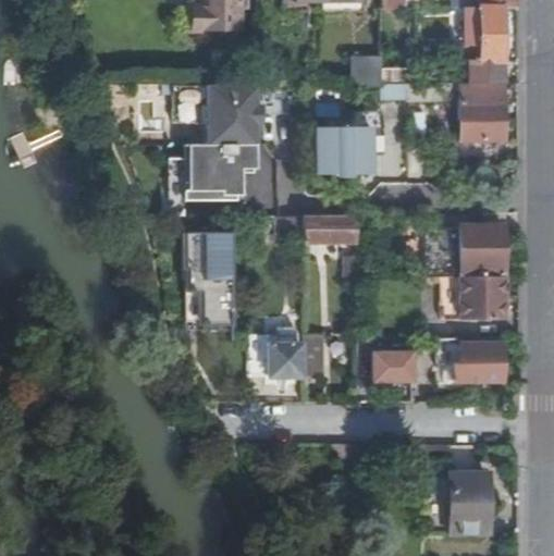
[(201,0),(202,3),(193,3),(192,32),(242,31),(241,0),(201,0)]
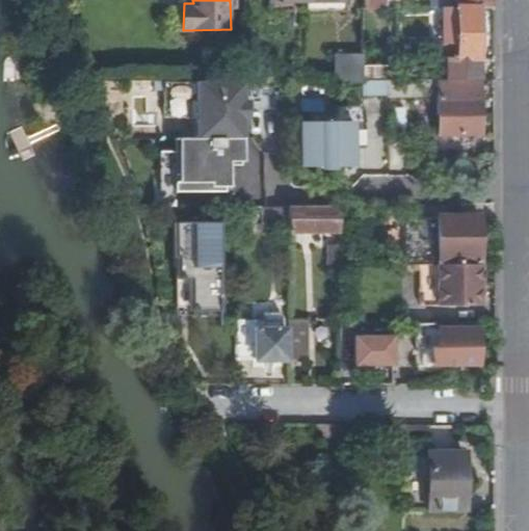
[(444,52),(455,52),(457,5),(446,5),(444,52)]
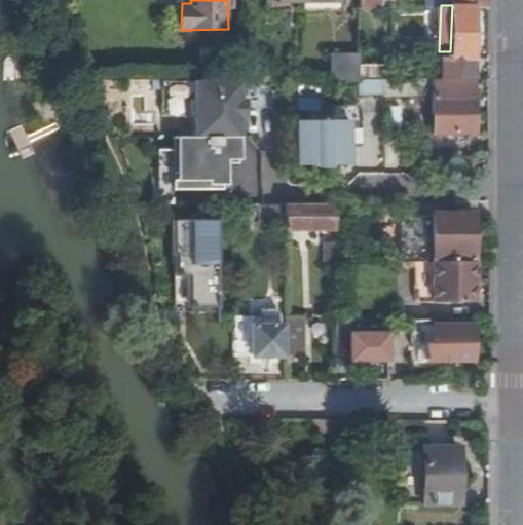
[(443,78),(476,78),(476,5),(454,6),(454,57),(443,58),(443,78)]
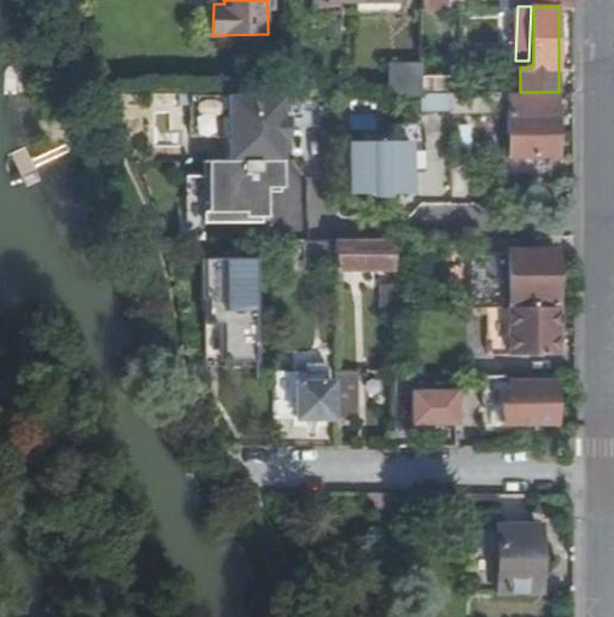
[(390,64),(390,93),(421,93),(424,92),(424,76),(424,64),(390,64)]
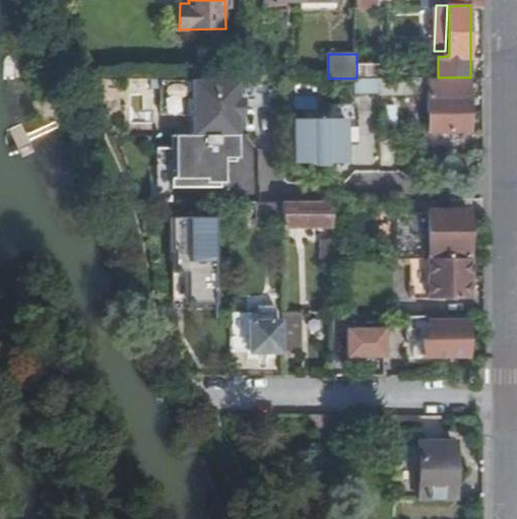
[(357,64),(357,77),(390,78),(390,64),(357,64)]
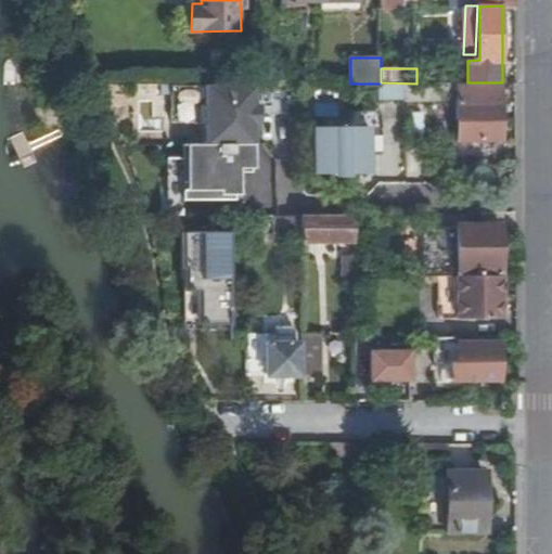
[(381,82),(379,84),(379,101),(409,101),(460,101),(459,138),(502,138),(502,82),(467,82),(416,84),(381,82)]
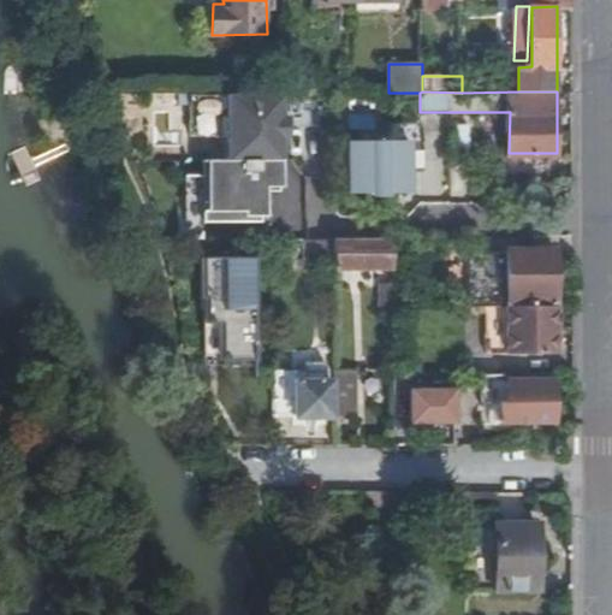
[(279,93),(190,94),(190,135),(226,135),(226,159),(262,159),(278,159),(279,159),(279,136),(283,136),(283,116),(279,116),(279,93)]
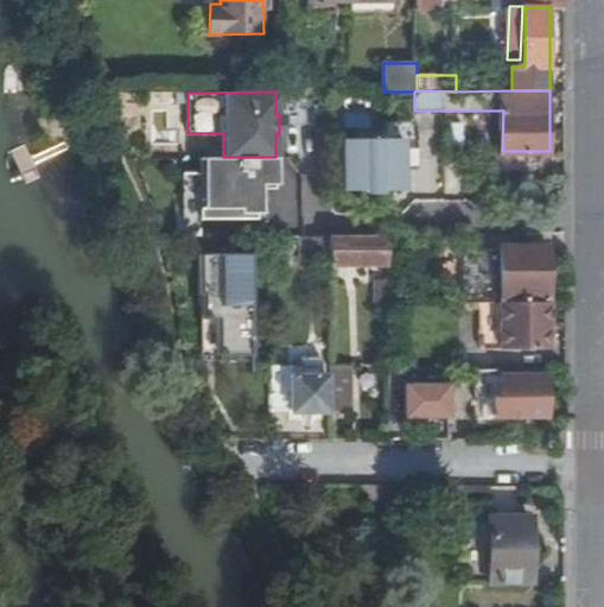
[(414,166),(414,121),(382,121),(382,139),(382,189),(404,189),(404,166),(414,166)]
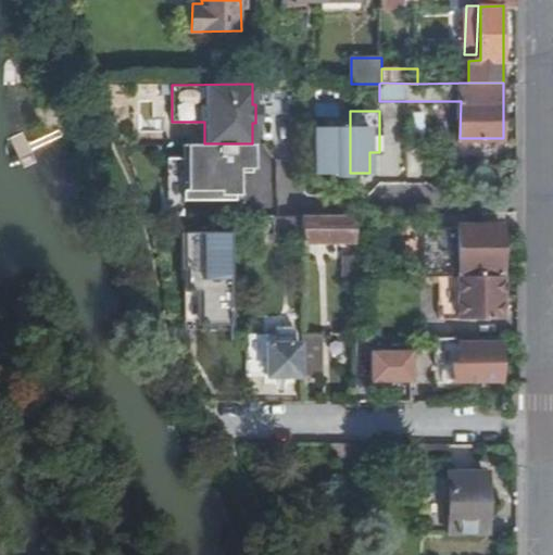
[(318,173),(350,173),(350,127),(318,127),(318,173)]
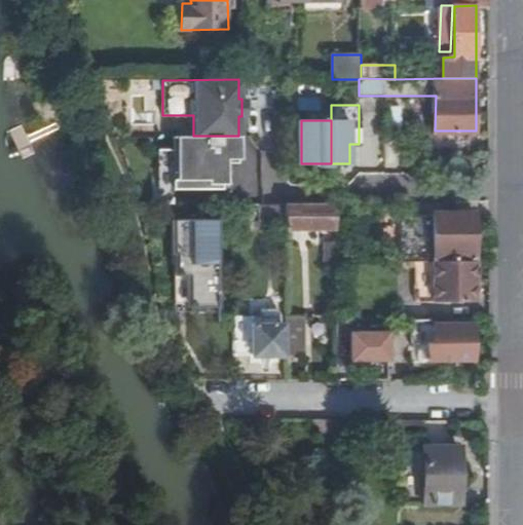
[(224,161),(224,136),(193,136),(178,136),(178,148),(179,174),(222,173),(222,161),(224,161)]
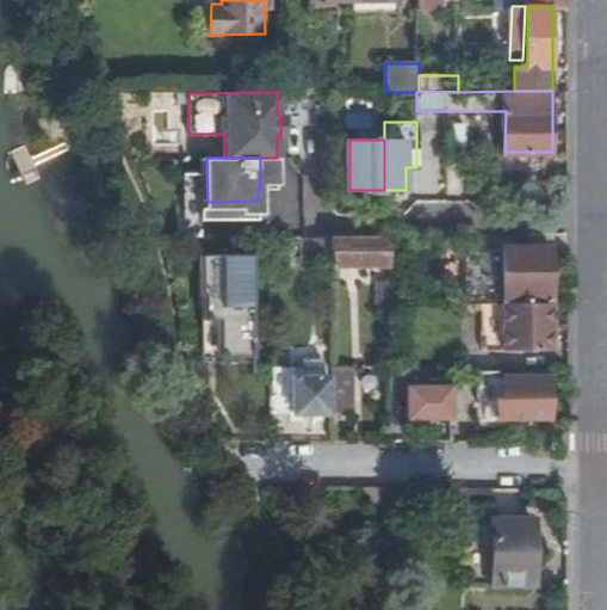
[(276,188),(276,158),(260,158),(260,188),(276,188)]
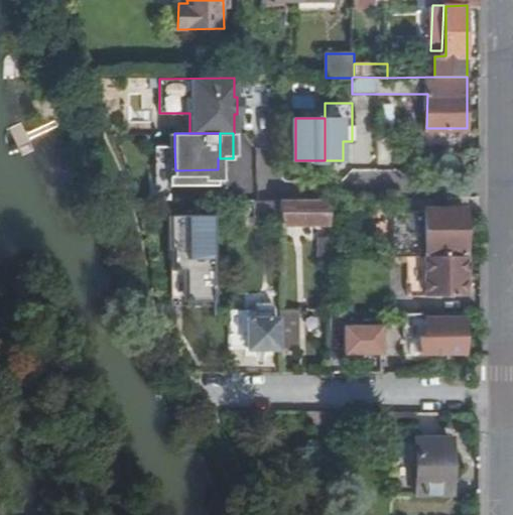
[(168,185),(218,185),(218,169),(175,170),(174,145),(154,146),(155,200),(168,200),(168,185)]
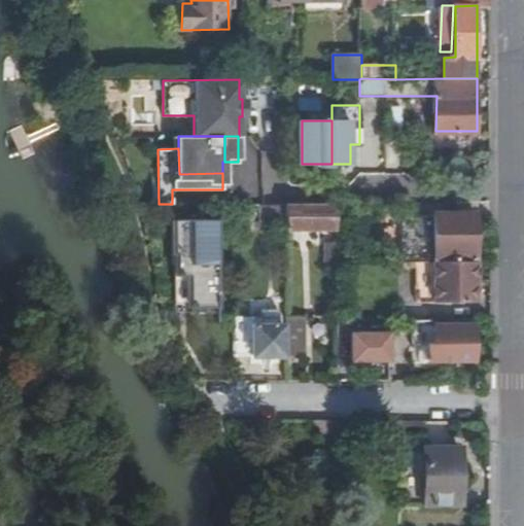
[(338,232),(338,203),(287,204),(287,228),(287,231),(338,232)]
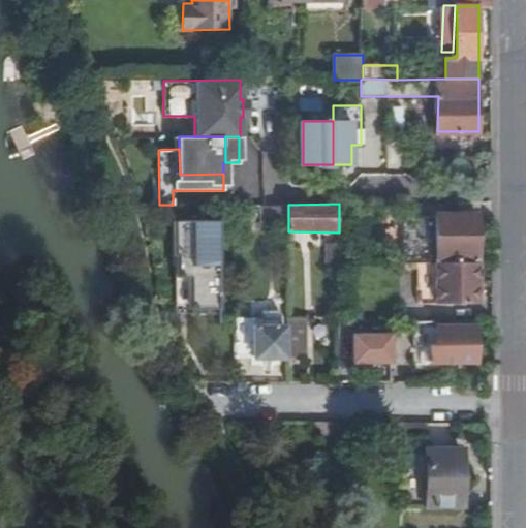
[(288,228),(288,205),(264,205),(263,228),(288,228)]
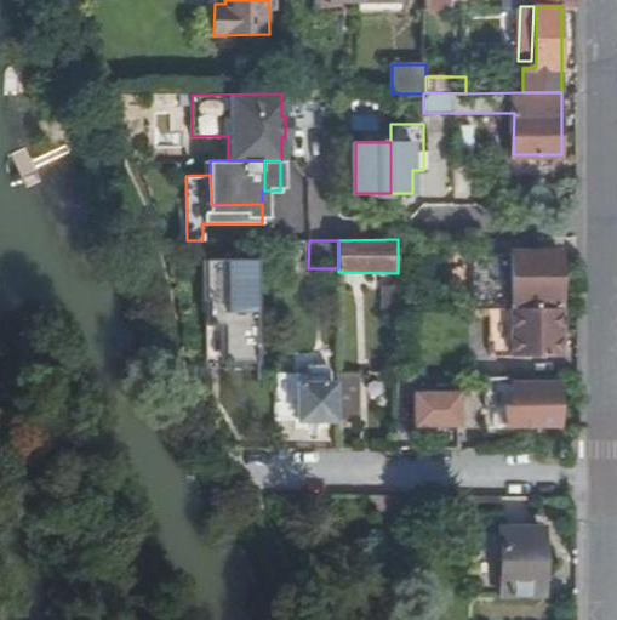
[(535,255),(473,256),(474,302),(561,303),(560,286),(559,251),(535,251),(535,255)]
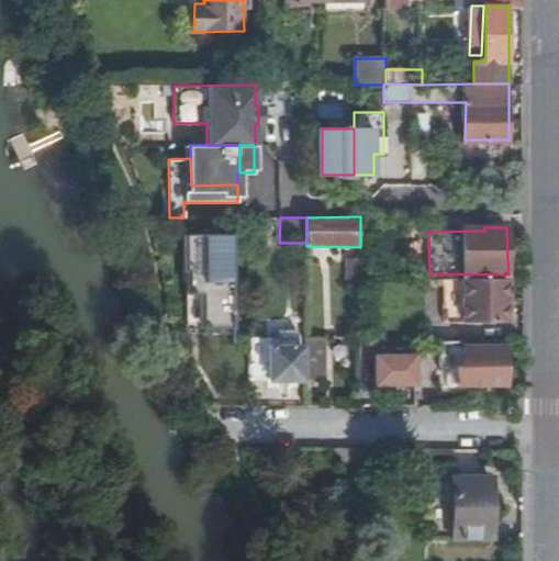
[(233,235),(186,235),(188,332),(199,332),(199,327),(233,326),(233,235)]
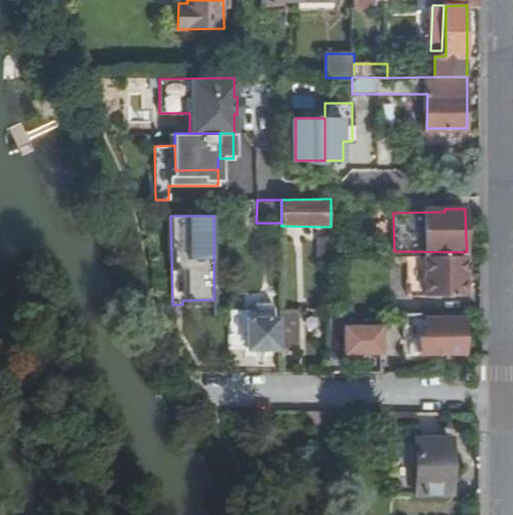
[(331,250),(331,239),(321,239),(321,250),(331,250)]
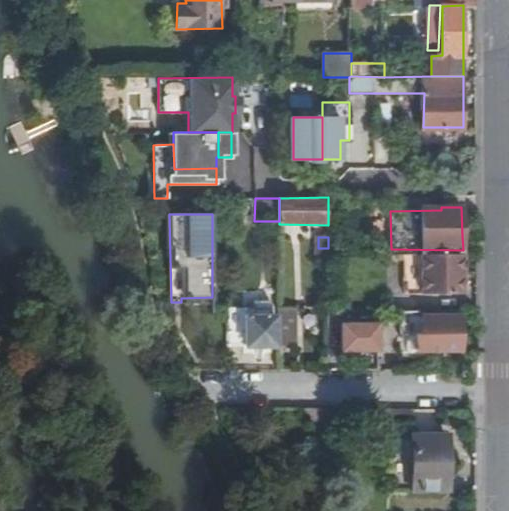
[(328,261),(328,252),(328,248),(318,248),(318,261),(328,261)]
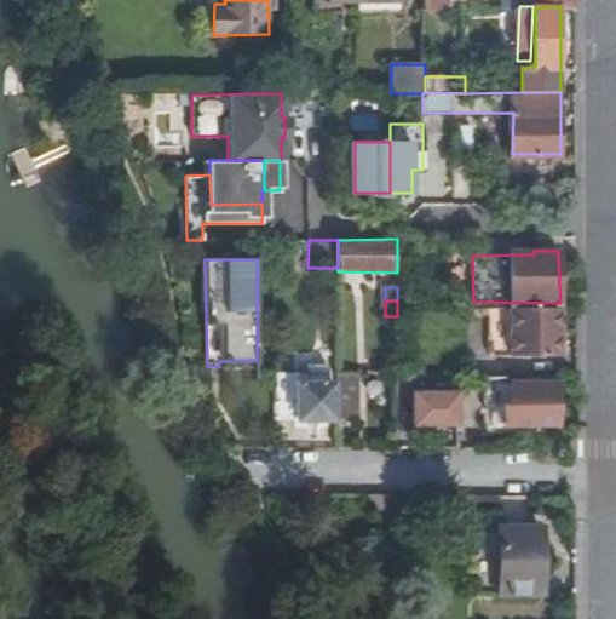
[(560,307),(512,307),(512,355),(560,355),(560,307)]
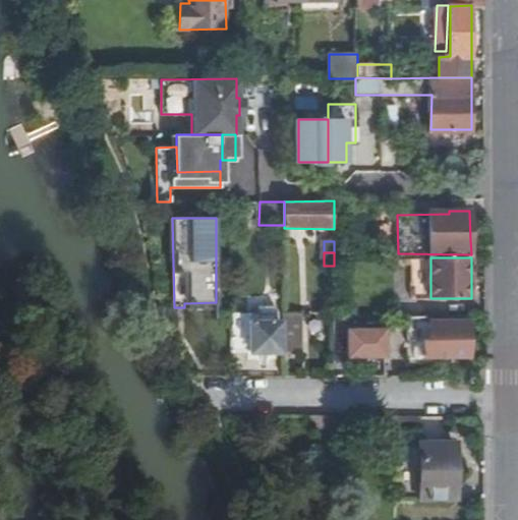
[(233,353),(284,353),(284,350),(284,323),(277,323),(277,307),(260,307),(260,323),(233,323),(233,353)]
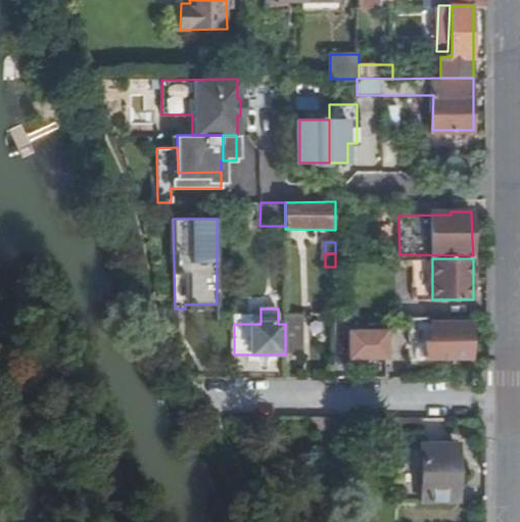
[(285,324),(285,351),(303,351),(303,330),(303,313),(285,313),(285,324)]
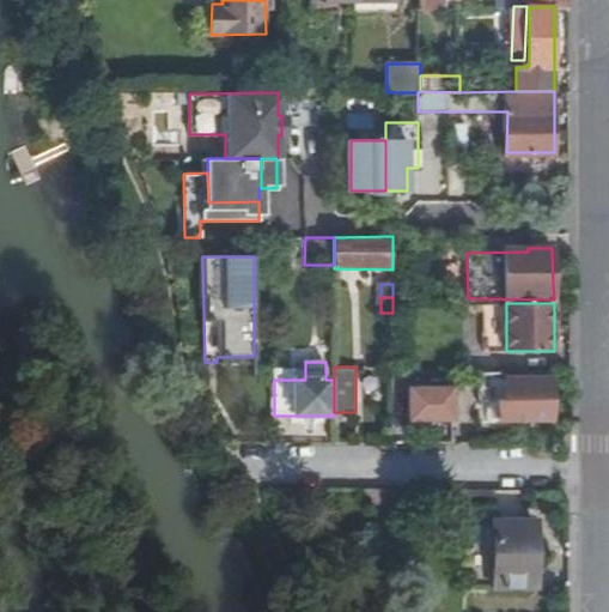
[(498,400),(499,419),(553,419),(553,379),(507,379),(507,400),(498,400)]
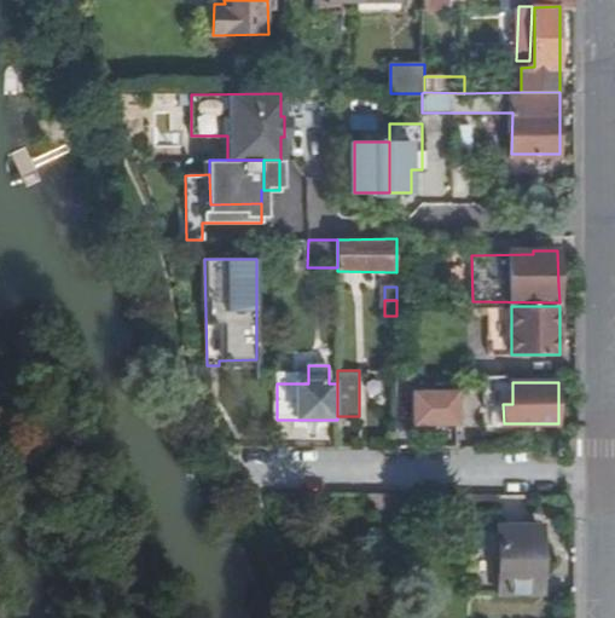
[(458,422),(458,390),(415,388),(415,422),(458,422)]
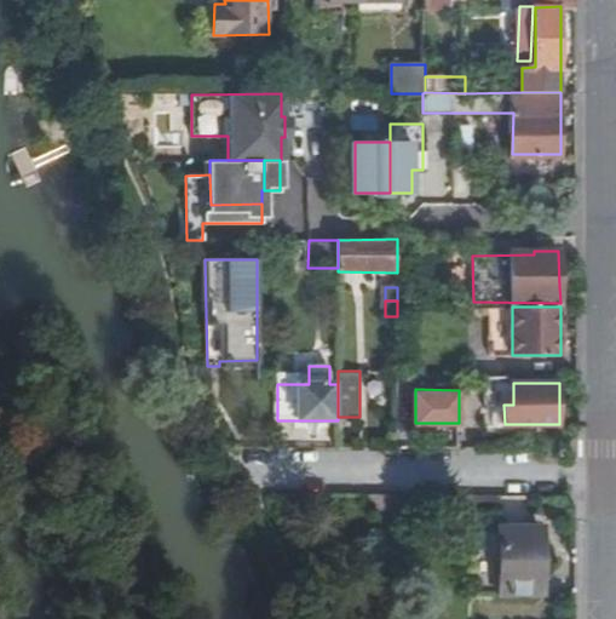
[(499,528),(499,592),(542,592),(542,528),(499,528)]
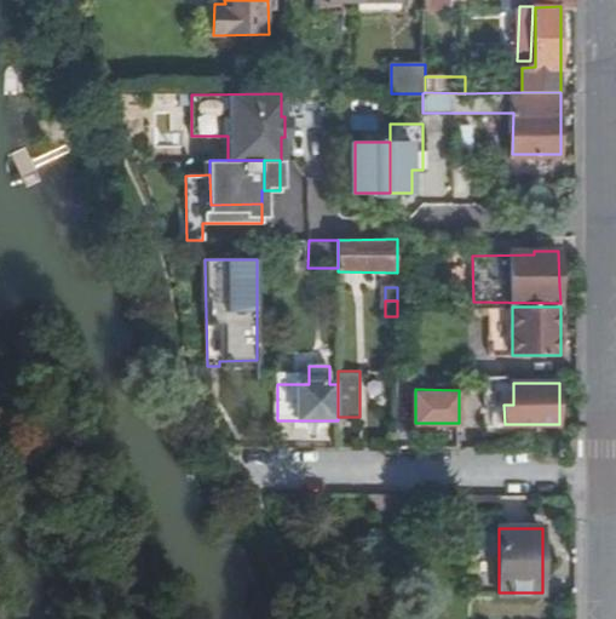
All buildings are outlined.
